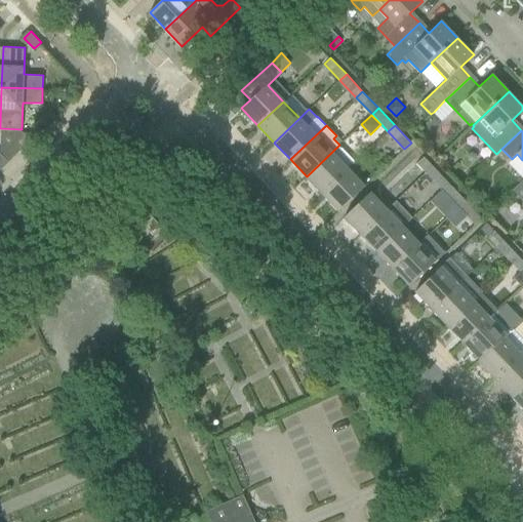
[(31,139),(26,133),(17,142),(24,147),(31,139)]
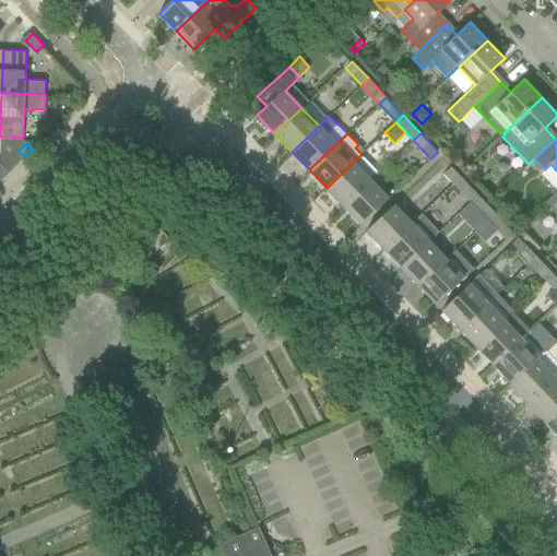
[(379,173),(362,154),(327,188),(343,205),(370,180),(379,173)]
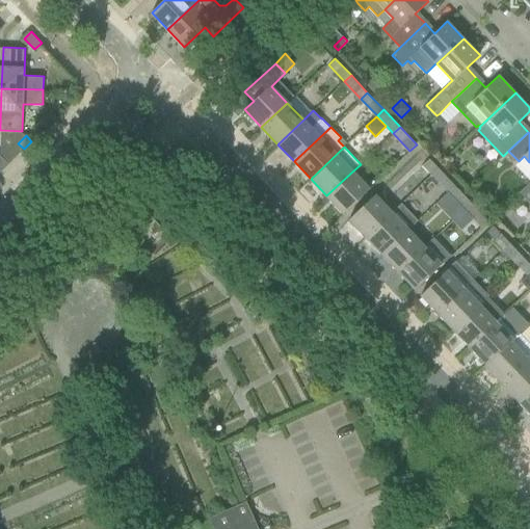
[(432,174),(439,167),(430,158),(423,164),(432,174)]
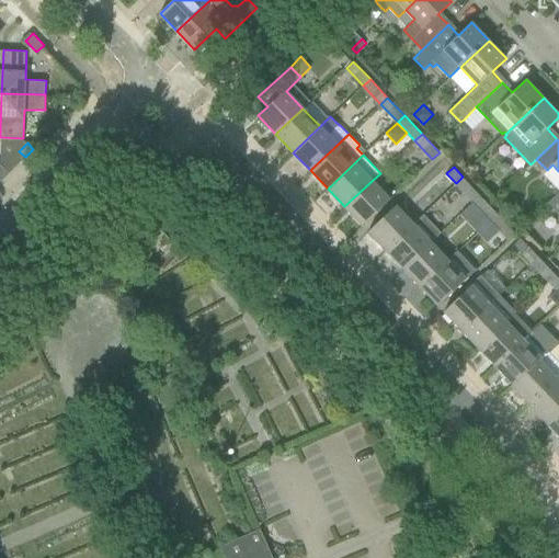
[(463,177),(456,183),(474,202),(480,195),(463,177)]
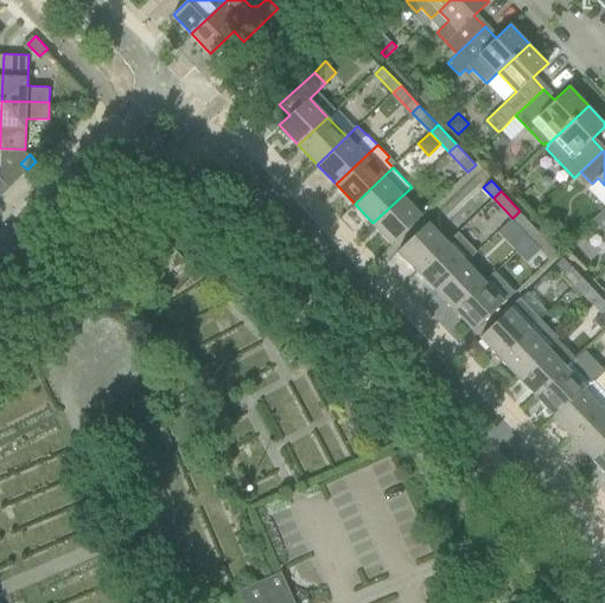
[(421,216),(402,196),(373,223),(393,243),(421,216)]
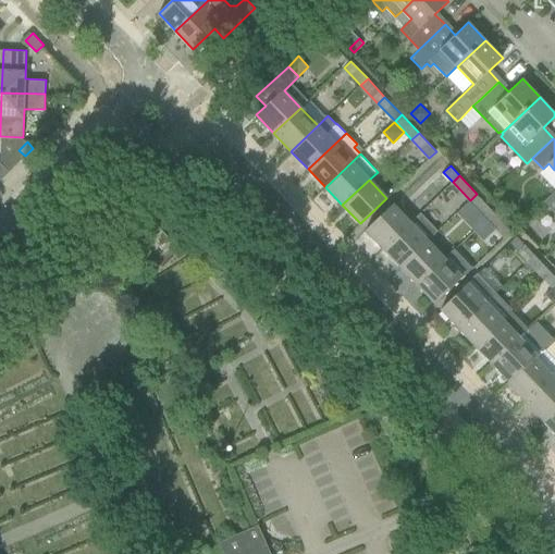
[(494,211),(477,194),(470,200),(486,218),(494,211)]
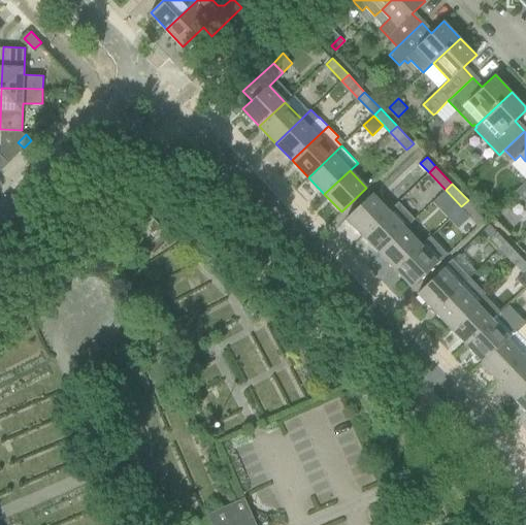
[(146,200),(154,193),(148,186),(139,193),(146,200)]
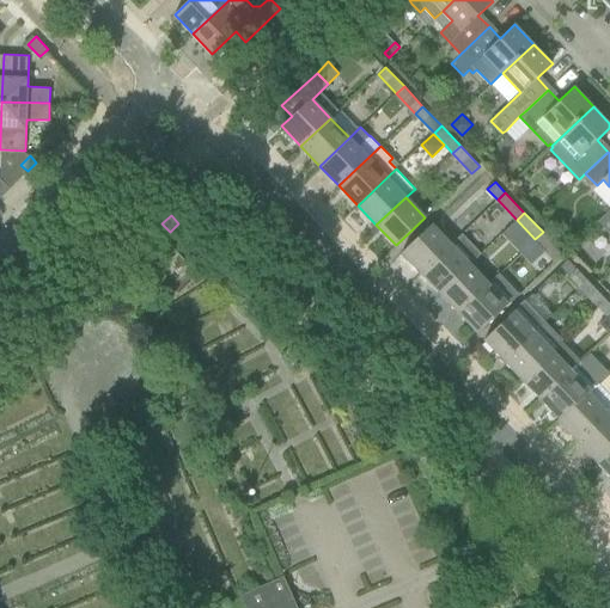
[(421,272),(451,244),(432,223),(402,252),(421,272)]
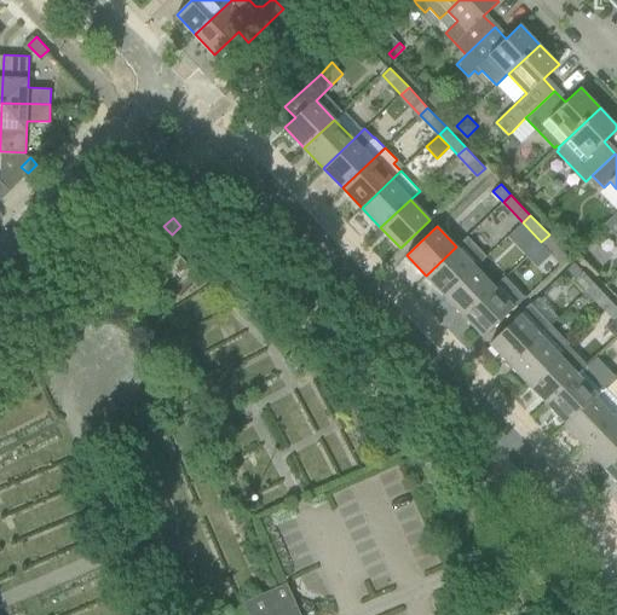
[(559,245),(549,235),(541,242),(561,262),(569,255),(559,245)]
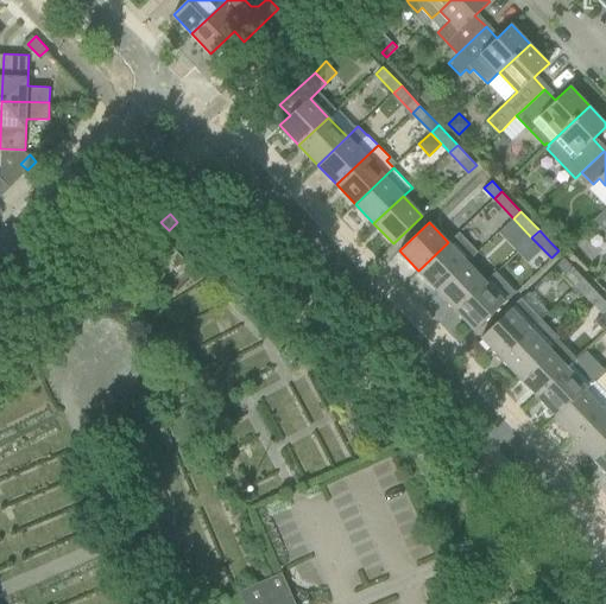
[(459,231),(448,242),(418,271),(437,290),(467,262),(478,252),(459,231)]
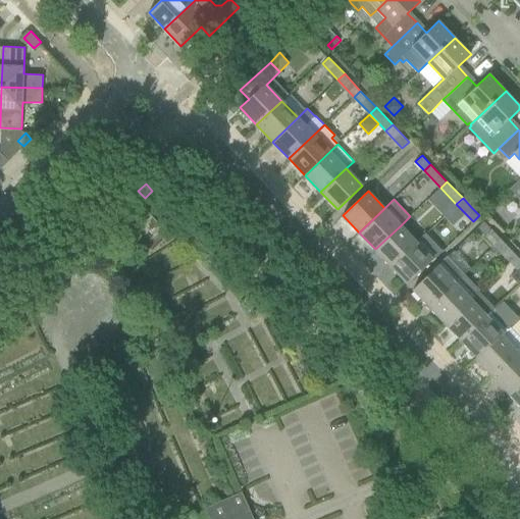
[(165,220),(166,220),(173,213),(163,203),(156,210),(165,220)]
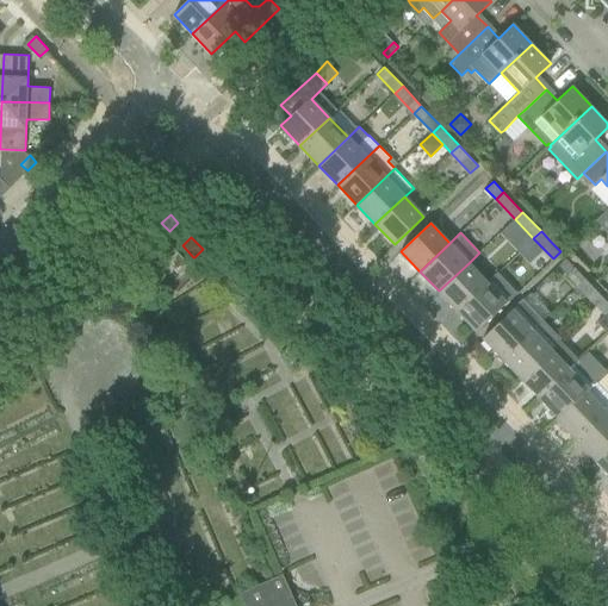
[(162,255),(178,272),(188,262),(173,245),(162,255)]
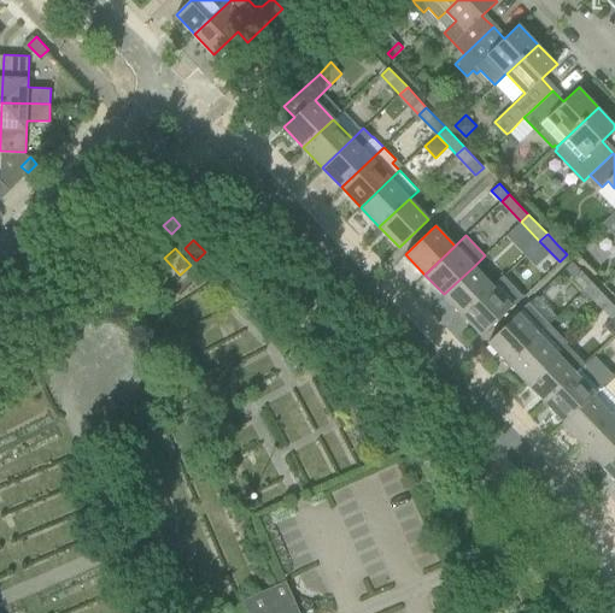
[(474,266),(444,294),(462,314),(504,275),(503,275),(492,286),(474,266)]
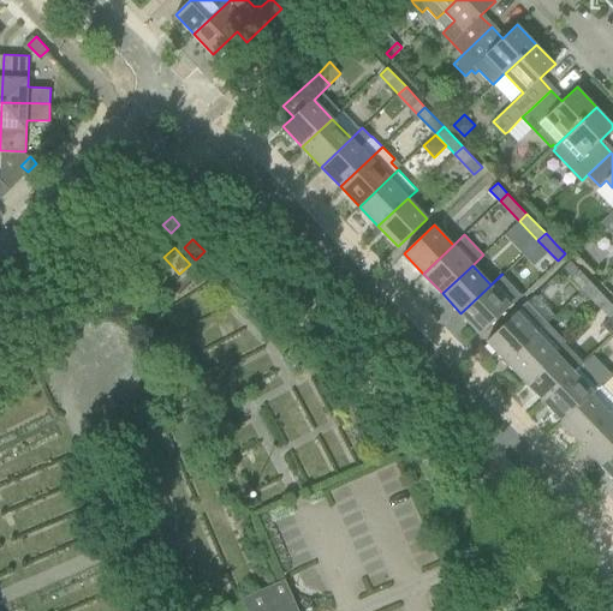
[(583,288),(590,281),(579,270),(572,277),(583,288)]
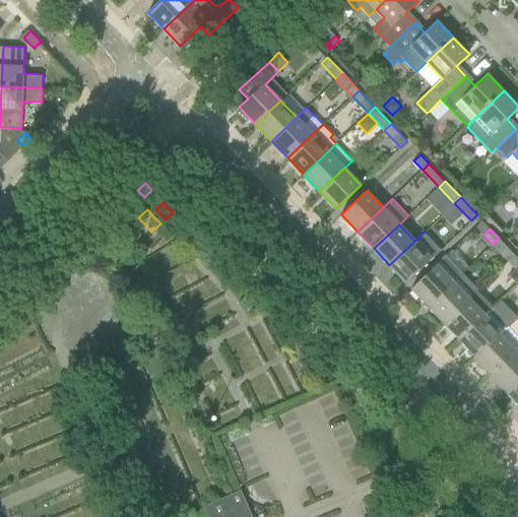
[(441,250),(425,232),(389,265),(406,282),(431,258),(432,259),(441,250)]
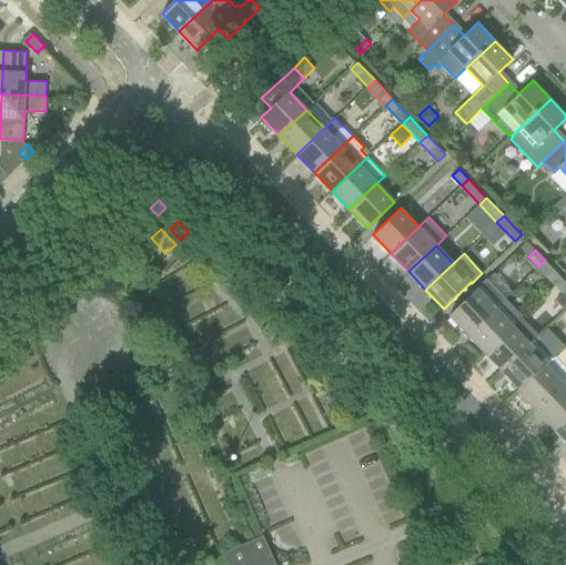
[(545,260),(538,266),(556,284),(563,278),(555,270),(545,260)]
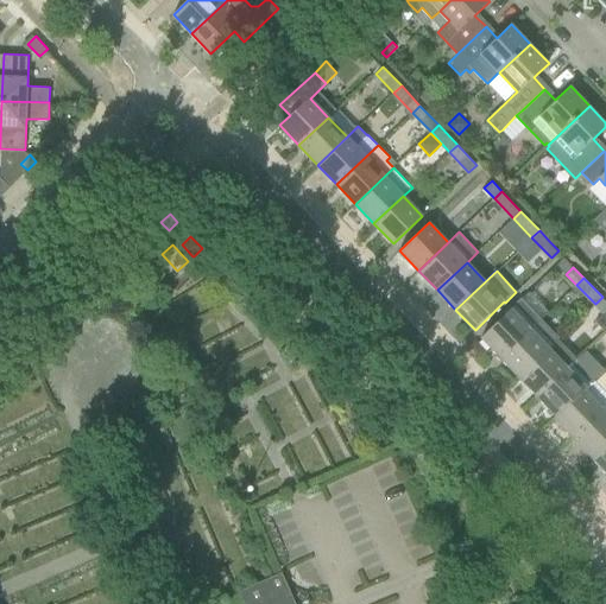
[(510,307),(511,309),(481,336),(500,356),(541,318),(522,297),(510,307)]
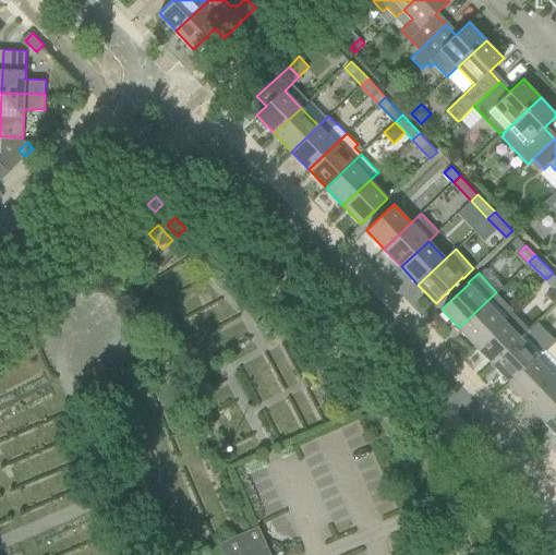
[(555,275),(553,273),(546,279),(555,290),(555,275)]
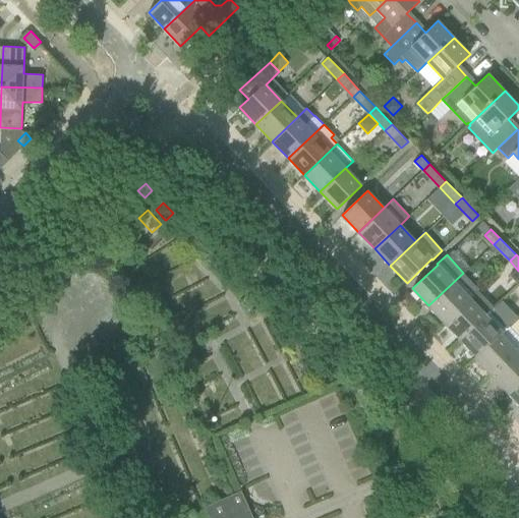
[(479,290),(463,273),(428,305),(445,323),(479,290)]
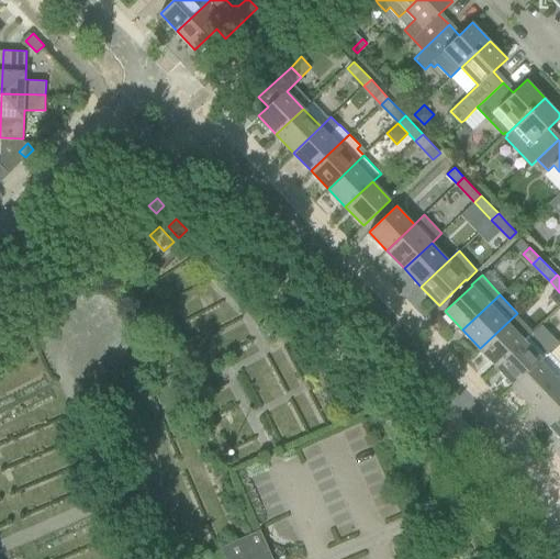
[(517,313),(480,348),(497,366),(533,332),(516,314),(517,313)]
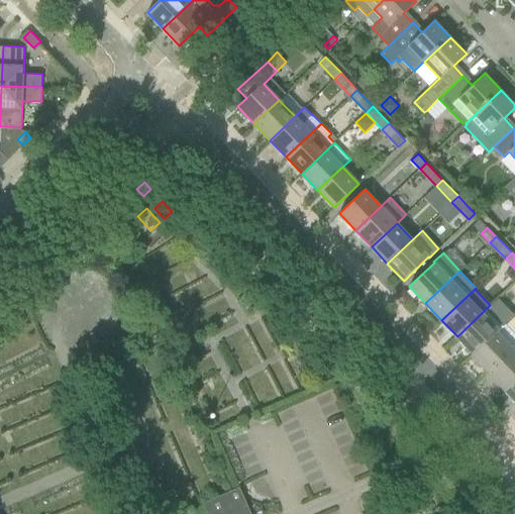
[(457,336),(473,353),(496,331),(497,331),(505,323),(506,322),(490,305),(457,336)]
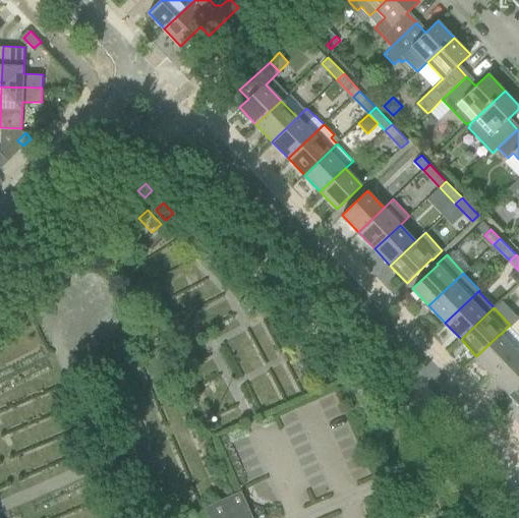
[(476,356),(474,357),(491,375),(516,350),(515,349),(518,345),(518,335),(509,326),(501,334),(500,334),(476,356)]
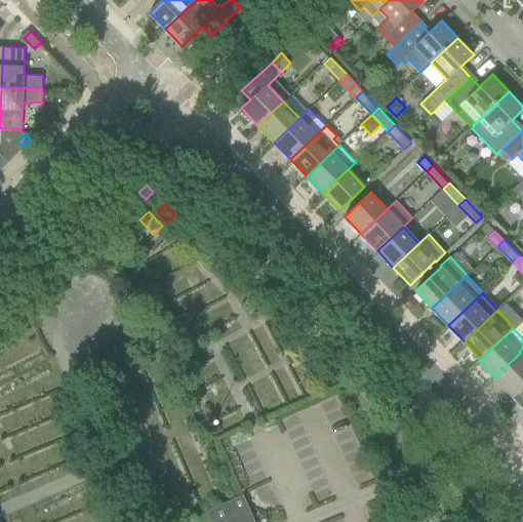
[(522,355),(520,353),(494,377),(511,395),(522,383),(522,355)]
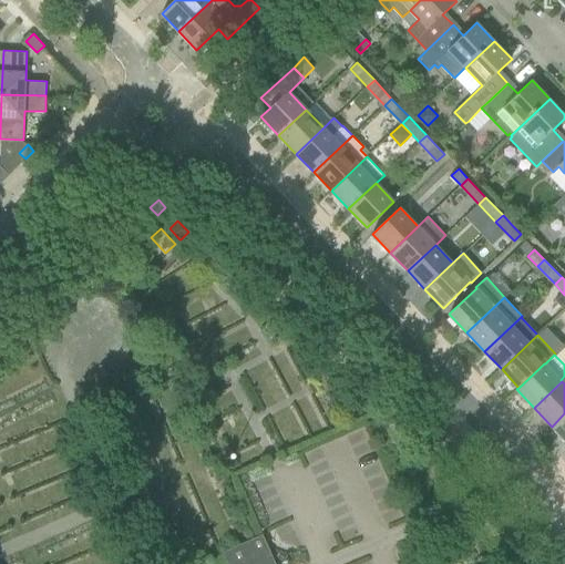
[(564,413),(552,427),(564,440),(564,413)]
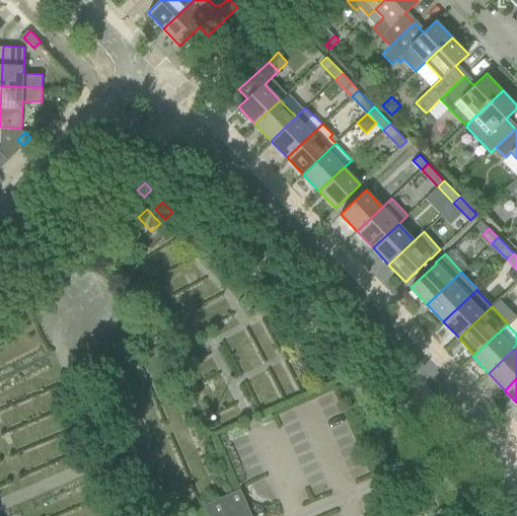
[(222,515),(247,505),(240,490),(206,505),(210,515),(222,515)]
